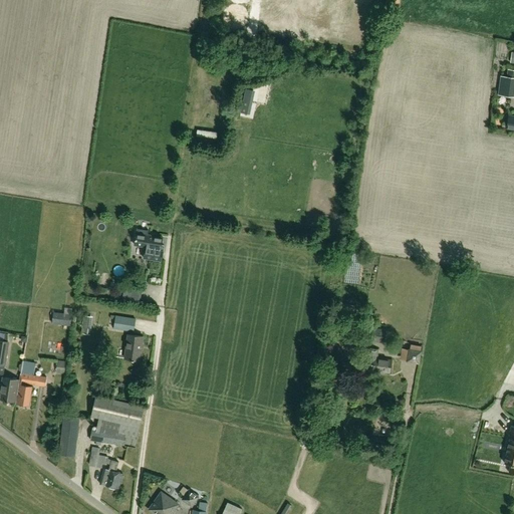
[(513,97),(513,96),(513,69),(508,69),(507,75),(500,75),(497,94),(513,97)]
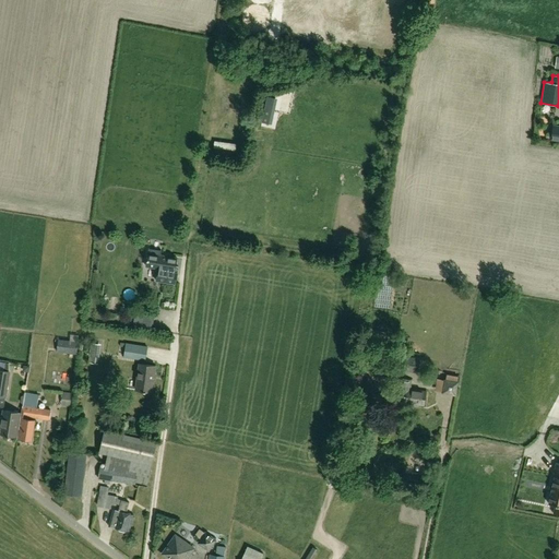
[(158,269),(156,281),(176,284),(179,268),(176,268),(177,259),(161,257),(162,251),(149,249),(145,266),(158,269)]
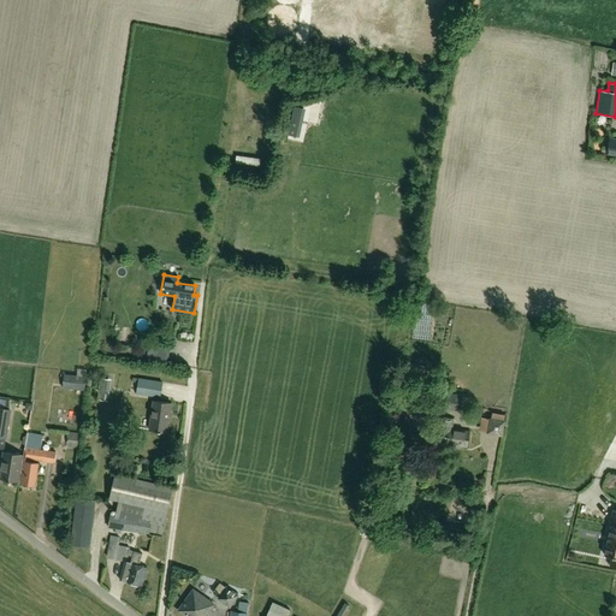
[(158,345),(155,362),(167,363),(170,347),(165,347),(165,344),(160,344),(160,345),(158,345)]
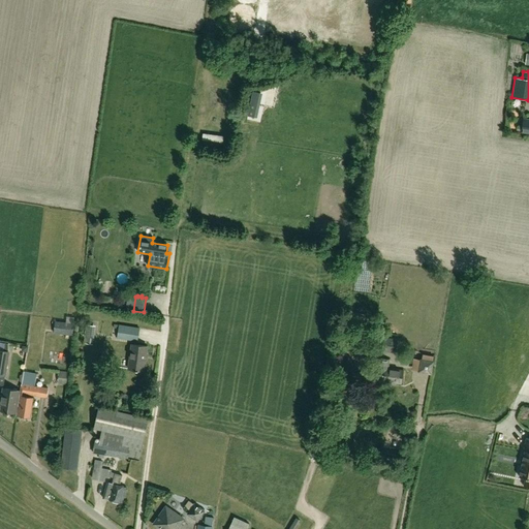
[(54,334),(72,336),(73,322),(55,321),(54,334)]
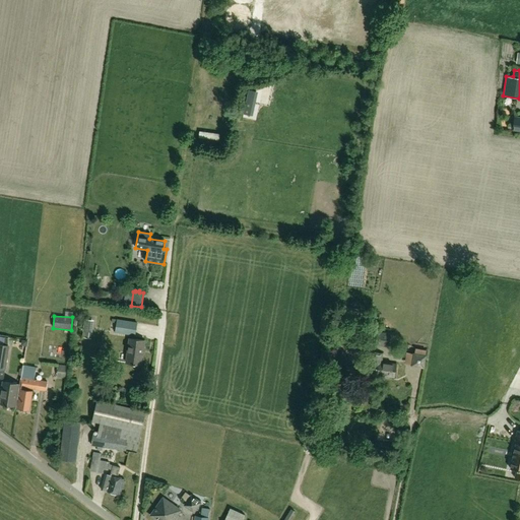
[(92,333),(93,320),(84,319),(82,331),(92,333)]
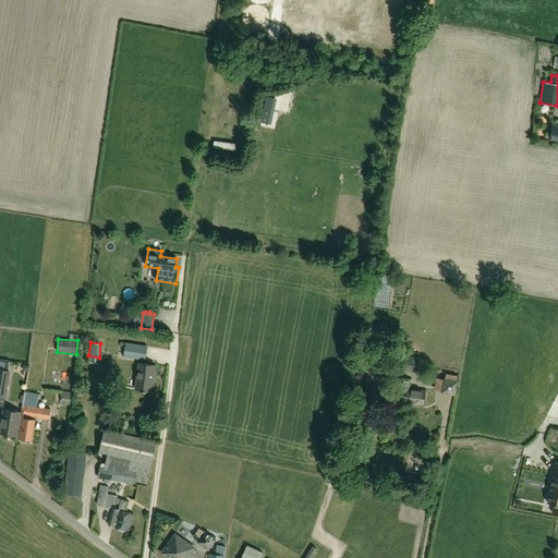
[(123,358),(145,360),(147,347),(125,343),(120,342),(120,346),(125,347),(123,358)]
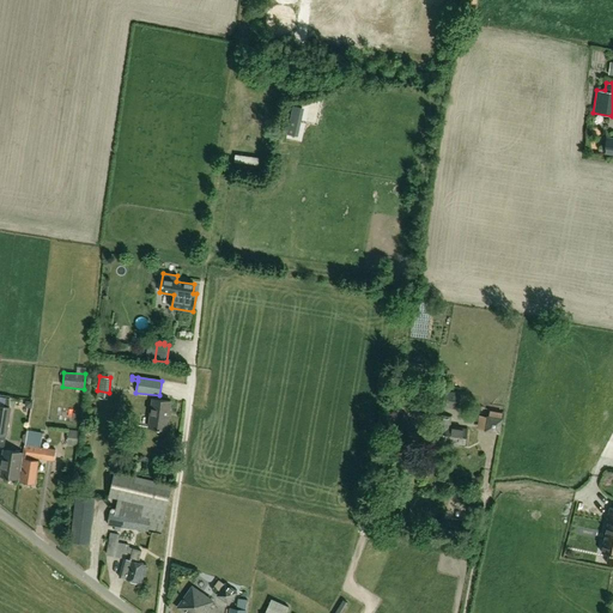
[(439,406),(459,408),(460,393),(442,390),(439,406)]
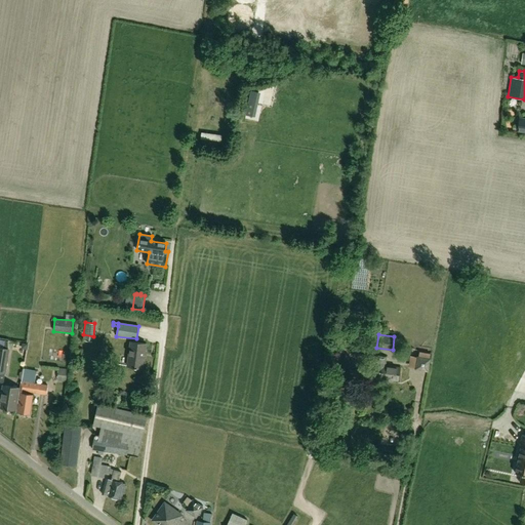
[(130,342),(127,366),(134,367),(134,368),(136,369),(137,368),(143,369),(147,345),(130,342)]
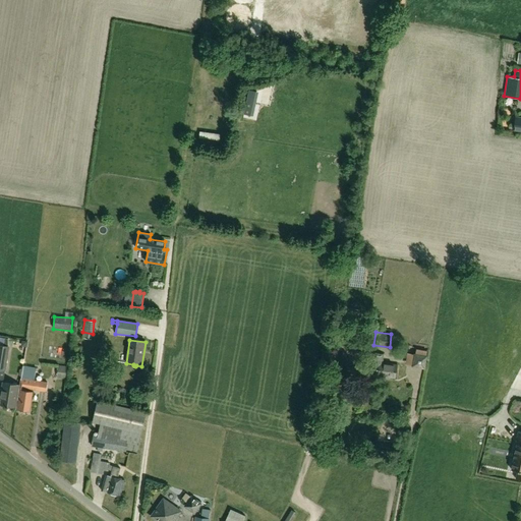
[(0,344),(0,369),(6,370),(9,346),(0,344)]
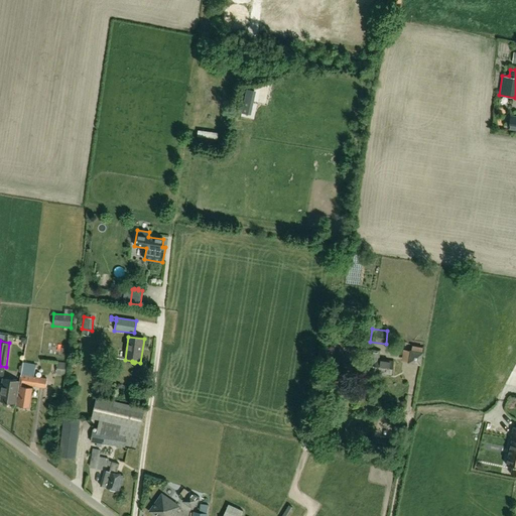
[(428,361),(429,344),(416,344),(416,361),(428,361)]
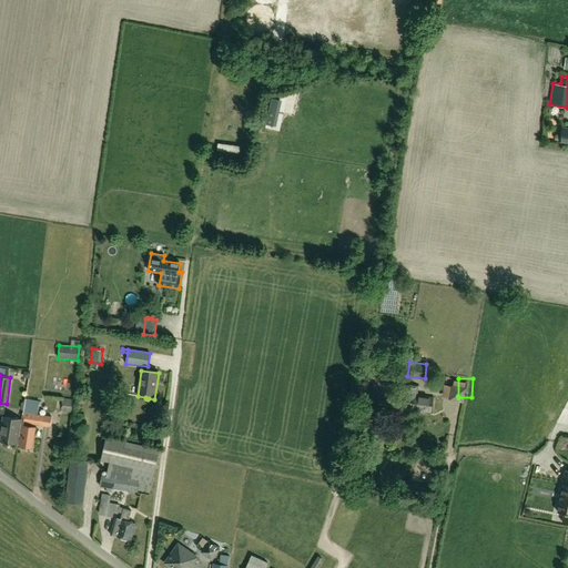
[(418,386),(403,385),(401,398),(395,398),(394,408),(399,408),(399,409),(415,412),(415,411),(430,413),(433,398),(417,396),(418,386)]
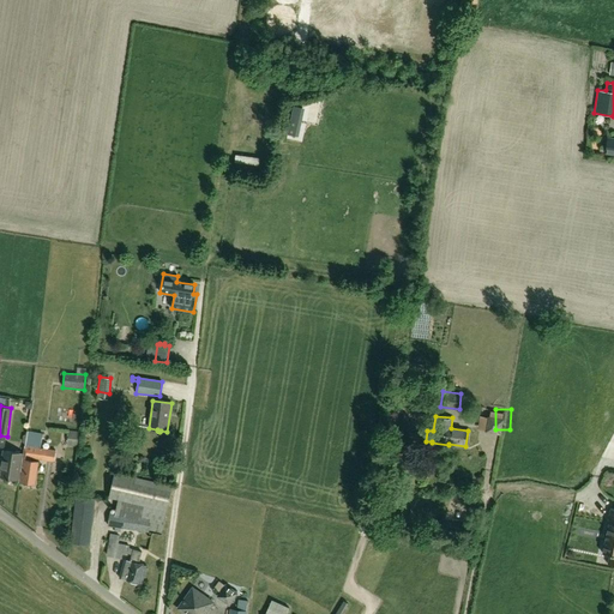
[(77,446),(78,432),(68,431),(67,445),(77,446)]
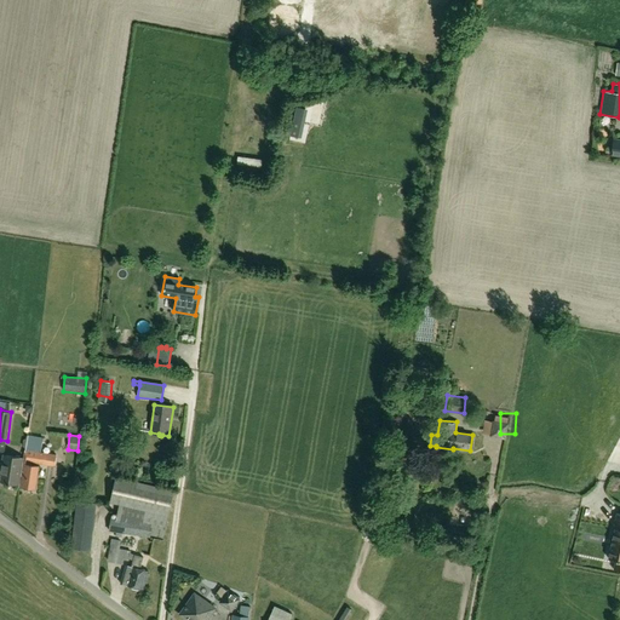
[(27,436),(24,451),(23,461),(39,464),(55,466),(56,455),(40,453),(44,438),(27,436)]
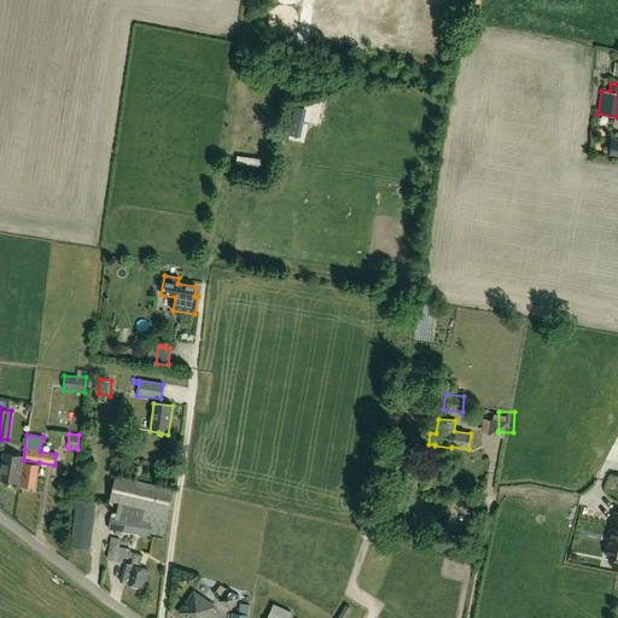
[(22,467),(23,462),(23,456),(4,453),(0,481),(19,484),(19,485),(22,468),(23,468),(23,467),(22,467)]
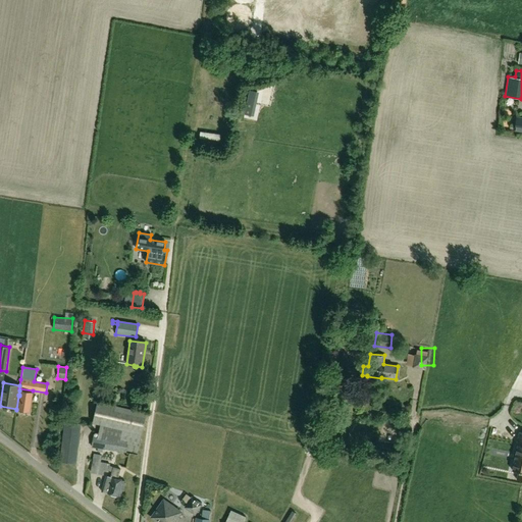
[(18,396),(16,410),(19,411),(19,412),(24,413),(24,412),(30,412),(33,393),(19,390),(18,395),(19,395),(19,396),(18,396)]
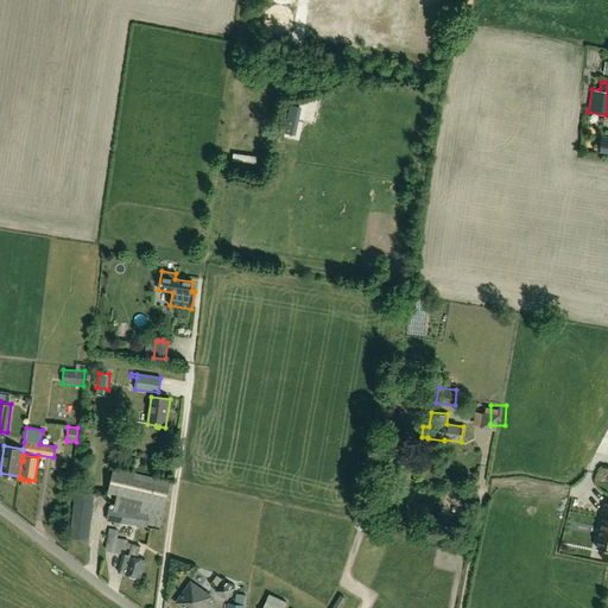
[(170,482),(114,469),(108,492),(118,494),(114,508),(109,508),(107,521),(114,521),(114,526),(119,526),(119,523),(147,527),(149,514),(163,518),(170,482)]
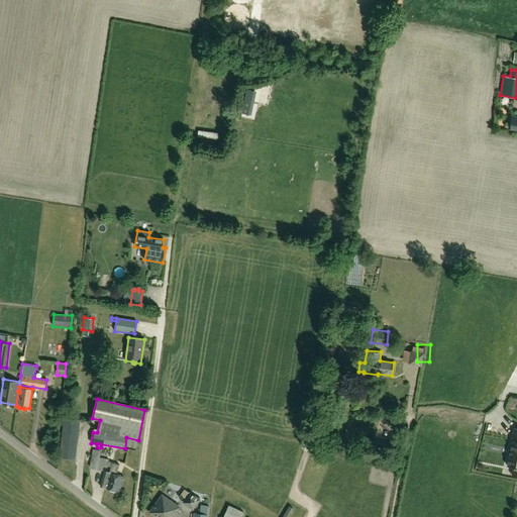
[(76,458),(81,419),(64,417),(59,456),(76,458)]
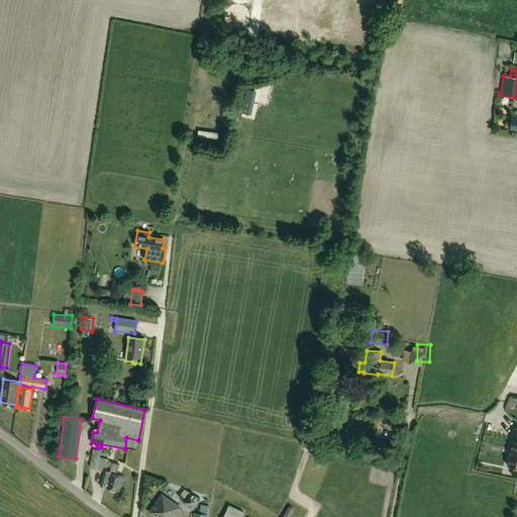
[(119,466),(112,463),(108,462),(109,460),(99,458),(99,456),(92,455),(90,468),(102,471),(103,467),(107,468),(108,467),(111,468),(109,473),(105,472),(100,487),(119,493),(124,477),(116,475),(119,466)]
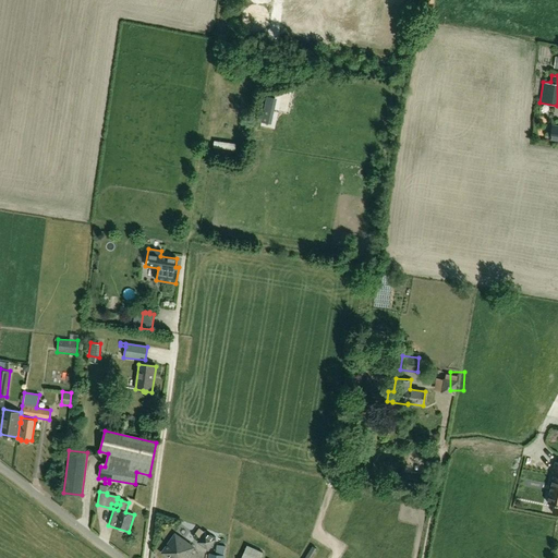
[(196,543),(208,552),(217,540),(205,531),(196,543)]
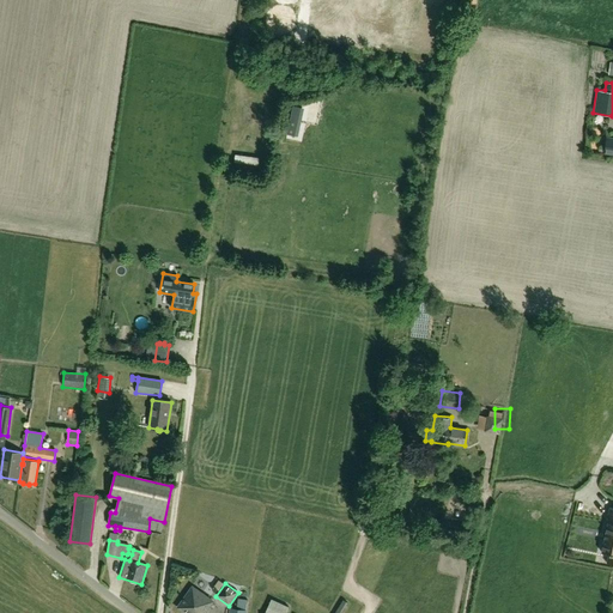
[(177,608),(184,612),(205,612),(213,602),(192,588),(177,608)]
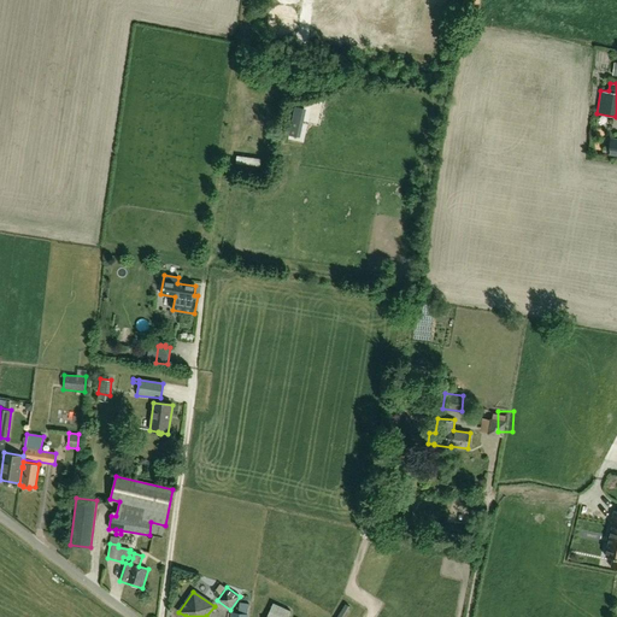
[(240,603),(238,613),(247,615),(248,604),(240,603)]
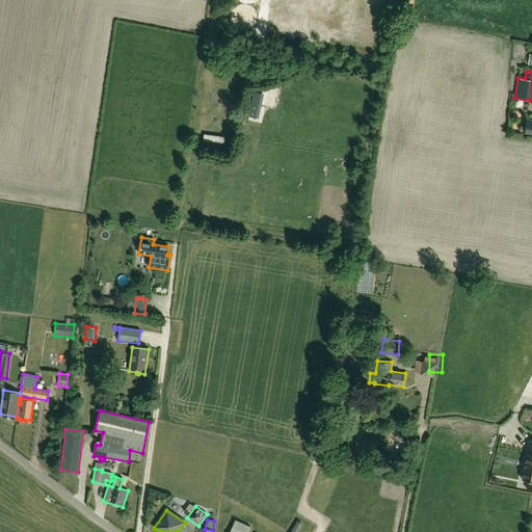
[(230,531),(248,531),(251,527),(236,520),(231,531),(230,531)]
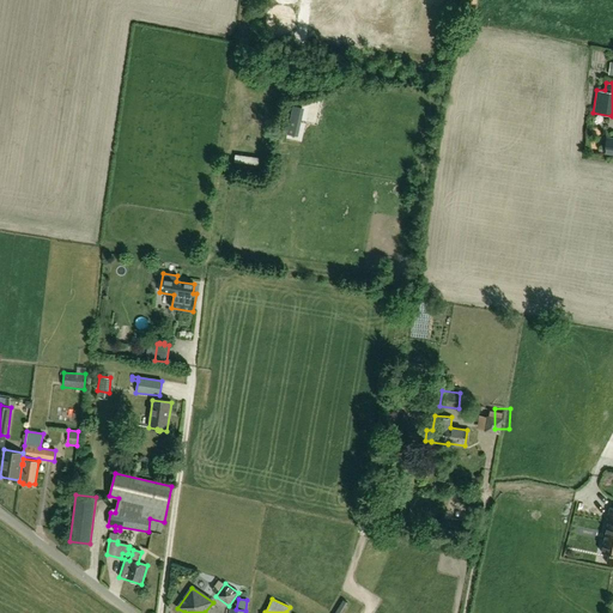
[(341,612),(347,604),(344,601),(335,612),(341,612)]
